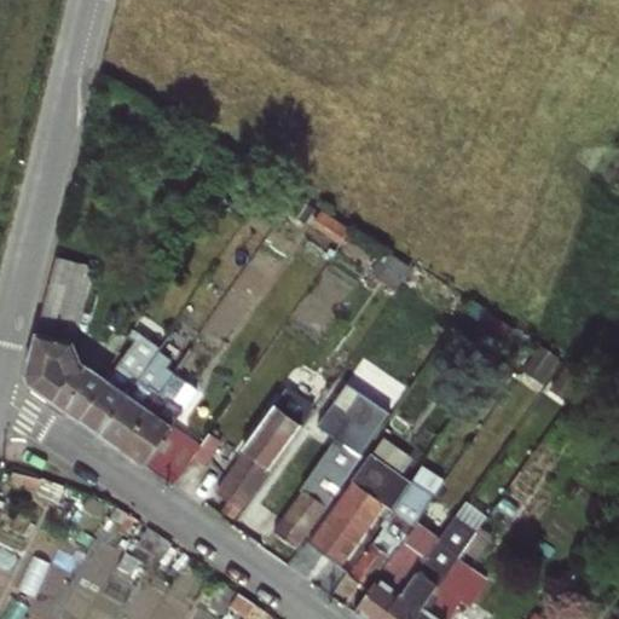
[(51,275),(86,284),(90,266),(56,259),(51,275)]
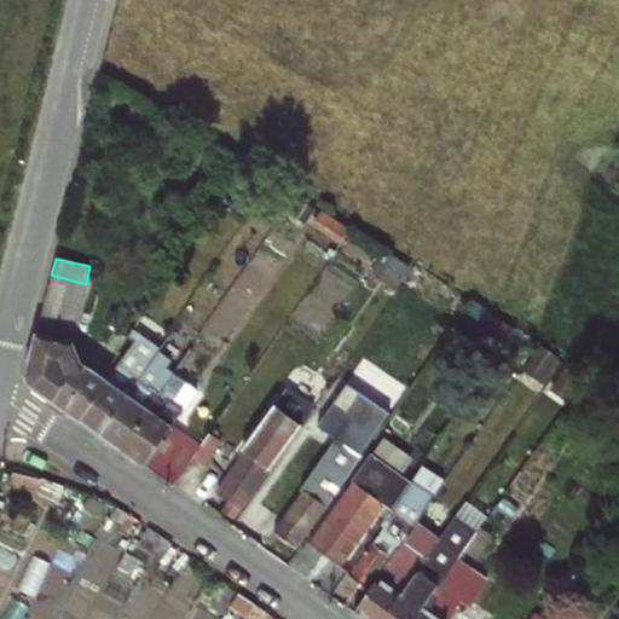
[(47,291),(81,299),(85,285),(86,284),(51,275),(47,291)]
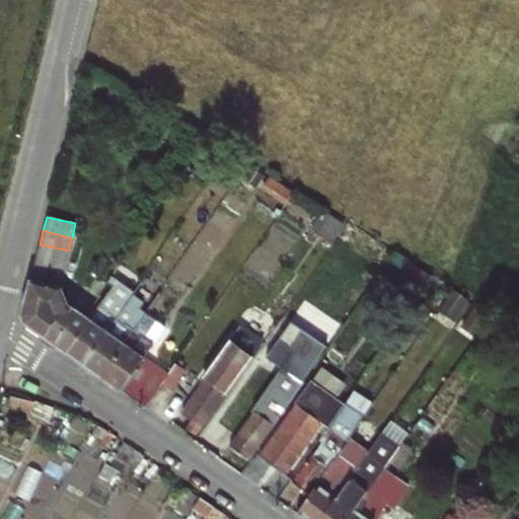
[(34,257),(65,266),(68,250),(40,244),(34,257)]
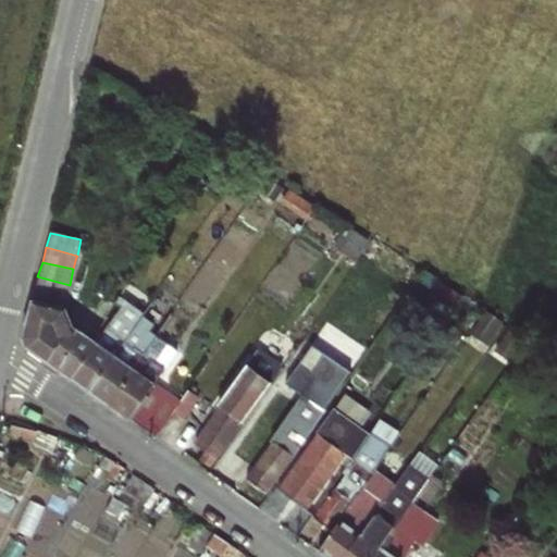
[(65,300),(70,285),(37,276),(33,293),(65,300)]
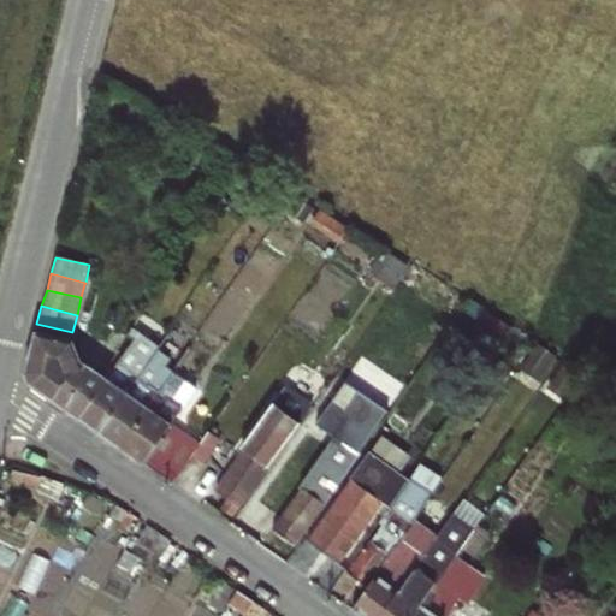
[(72,332),(36,324),(24,372),(29,383),(77,418),(106,375),(90,366),(82,367),(72,332)]
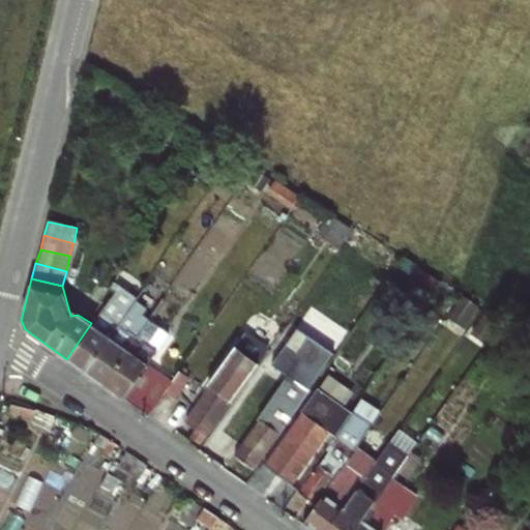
[(113,290),(106,301),(99,310),(117,322),(129,304),(135,296),(112,281),(109,286),(113,290)]
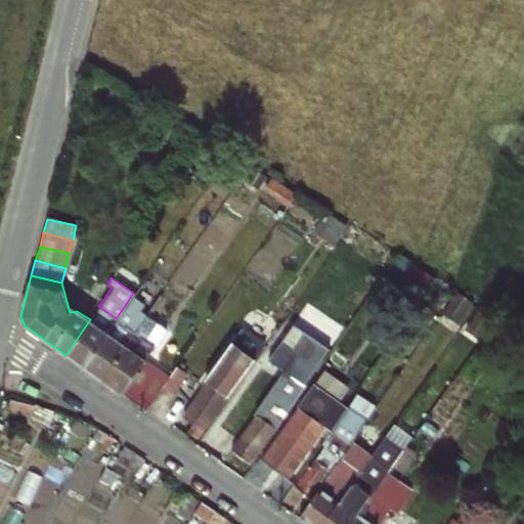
[(116,318),(84,367),(102,380),(136,332),(127,325),(137,308),(128,301),(116,318)]
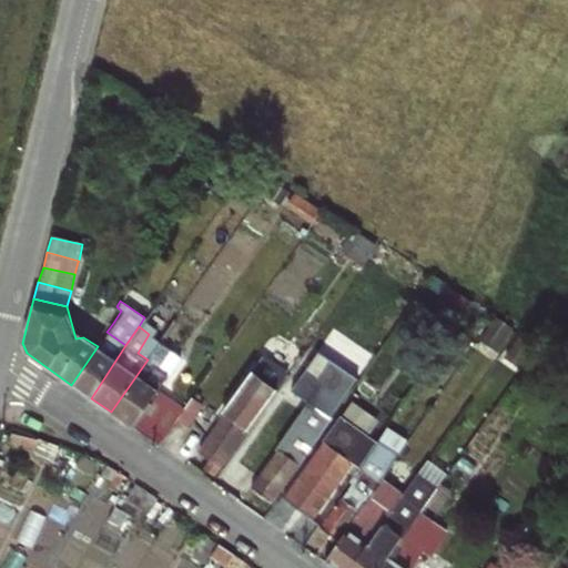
[(71,385),(91,398),(125,345),(107,332),(98,346),(71,385)]
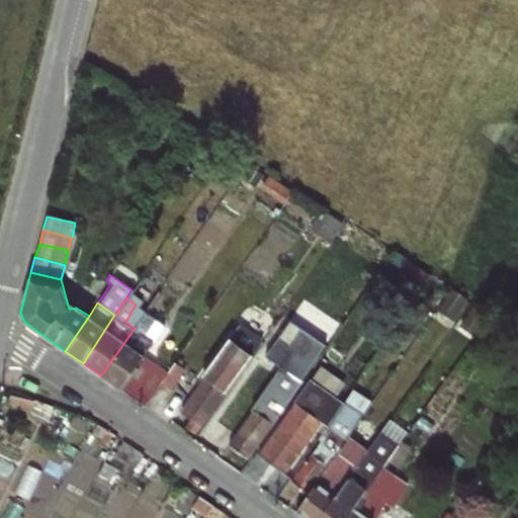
[(135,328),(146,312),(136,305),(125,322),(135,328)]
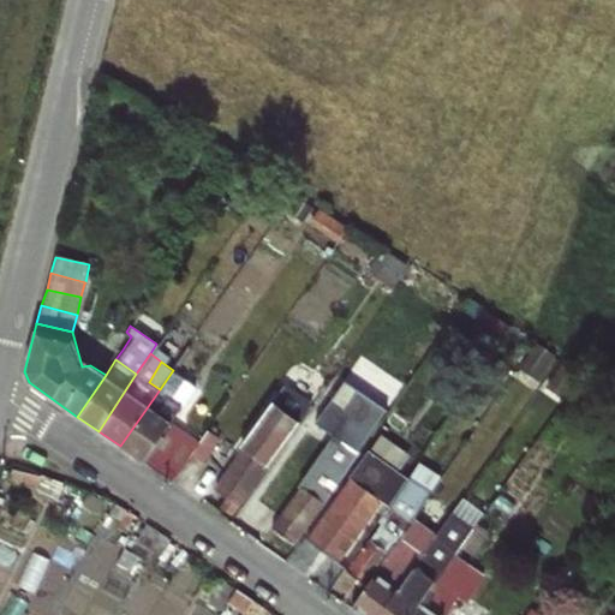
[(173,370),(160,389),(120,446),(168,481),(196,441),(169,423),(181,406),(169,399),(184,377),(173,370)]
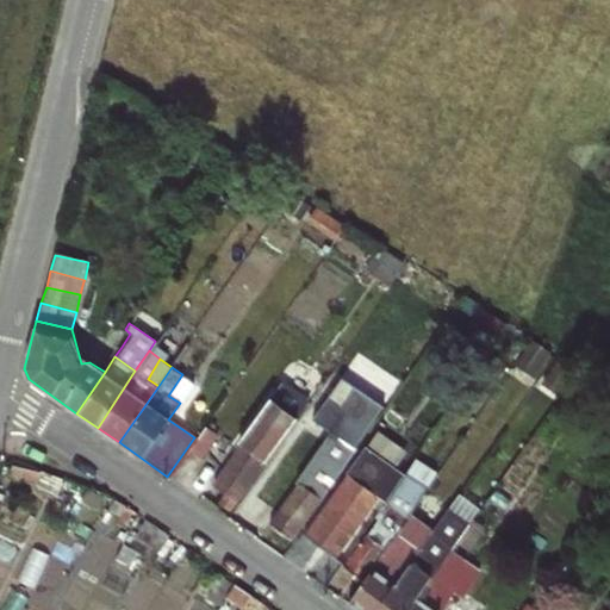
[(219,504),(229,510),(265,460),(267,461),(309,403),(290,390),(278,406),(268,400),(238,443),(243,446),(213,487),(225,495),(219,504)]
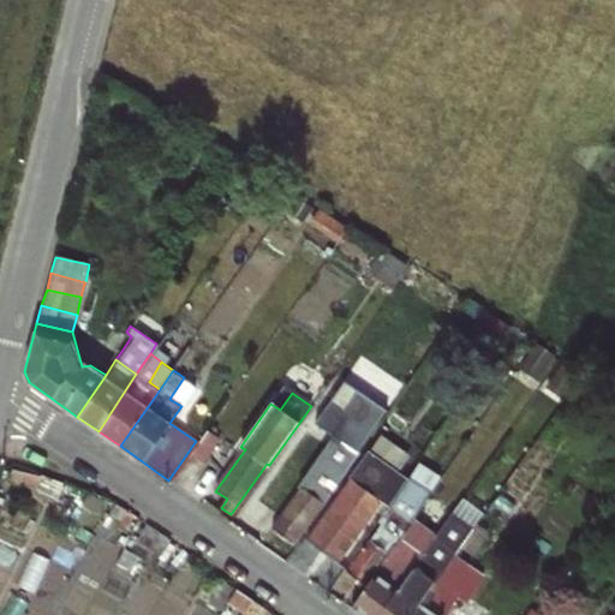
[(272,529),(294,544),(347,467),(358,453),(370,436),(341,417),(330,434),(334,436),(324,451),(299,487),(300,488),(272,529)]
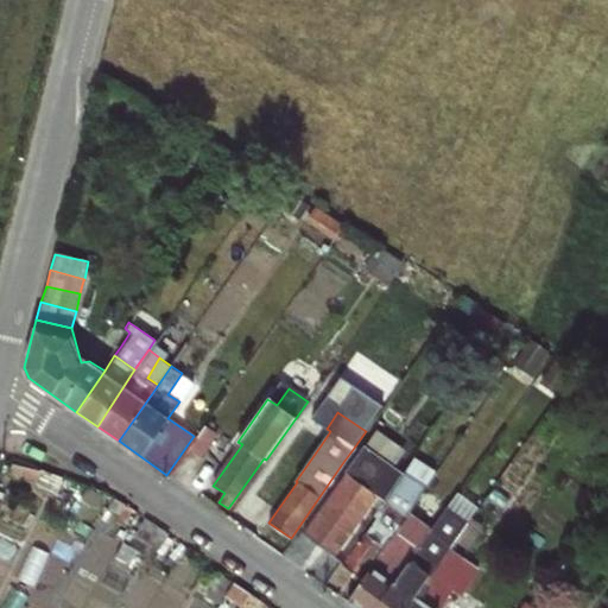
[(201,434),(213,442),(217,436),(204,428),(201,434)]
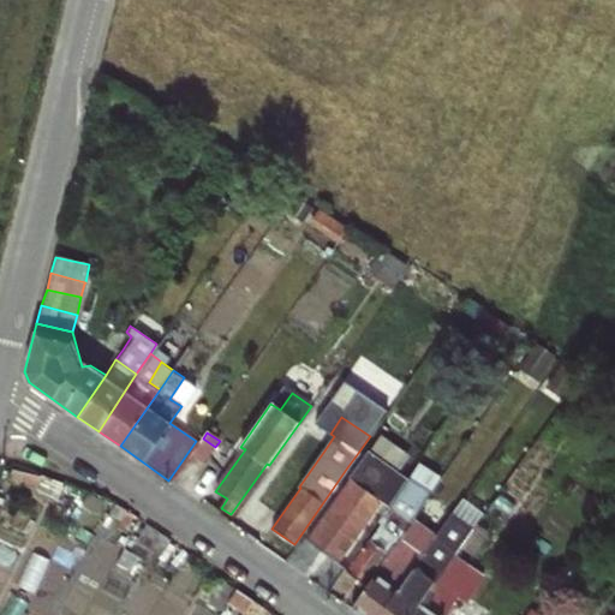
[(215,447),(203,439),(191,455),(203,464),(215,447)]
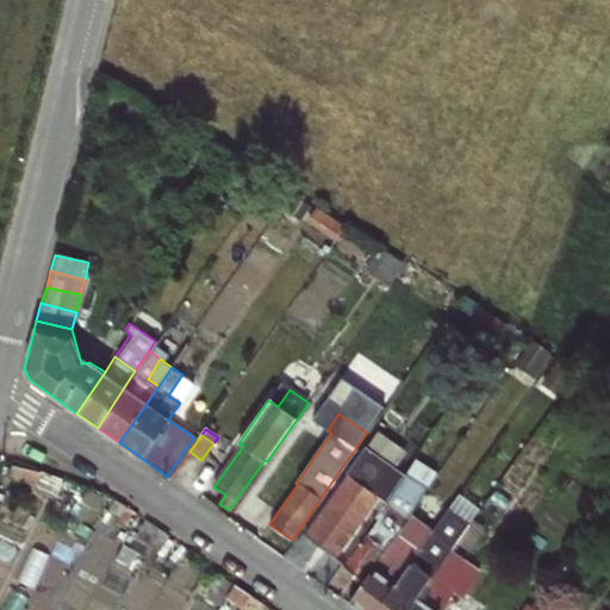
[(378,498),(347,475),(303,536),(334,559),(378,498)]
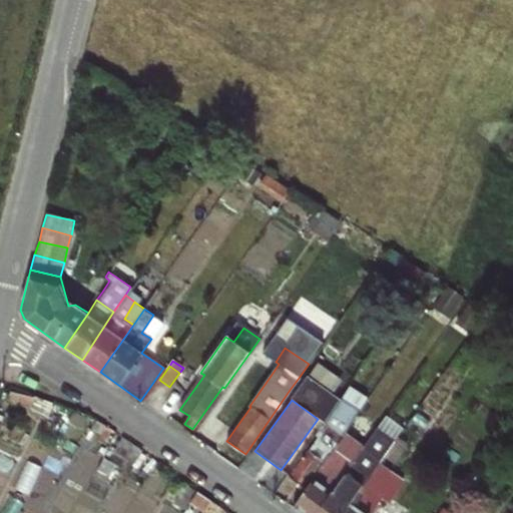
[(305,487),(320,466),(342,435),(358,410),(343,400),(333,414),(340,419),(332,429),(323,422),(314,435),(317,436),(289,476),(305,487)]
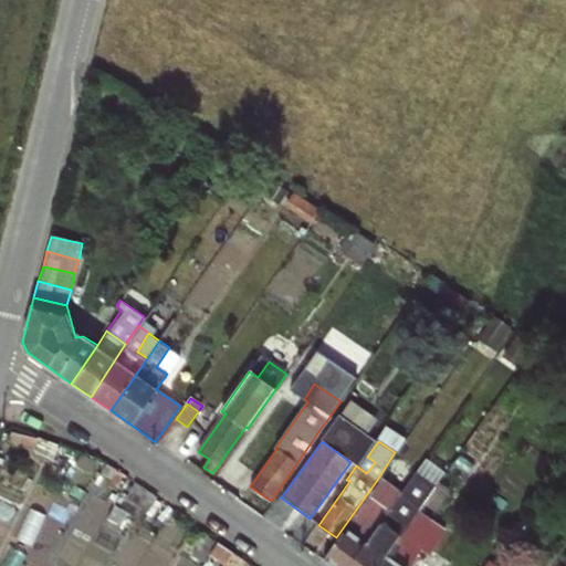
[(377,480),(353,514),(364,523),(373,511),(383,517),(398,495),(377,480)]
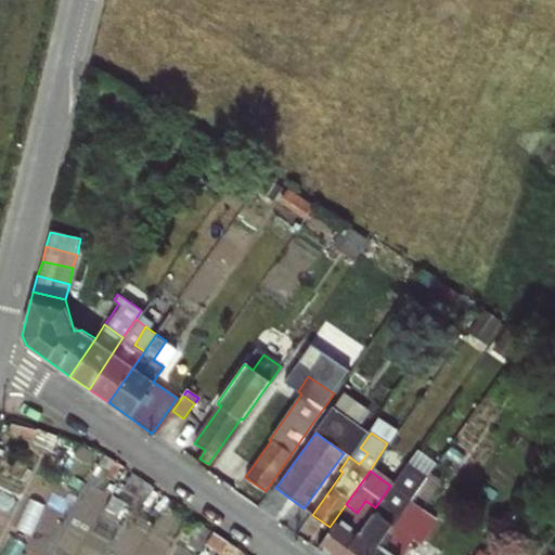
[(440,478),(431,472),(387,534),(378,547),(372,554),(400,554),(423,524),(418,520),(421,516),(416,514),(440,478)]
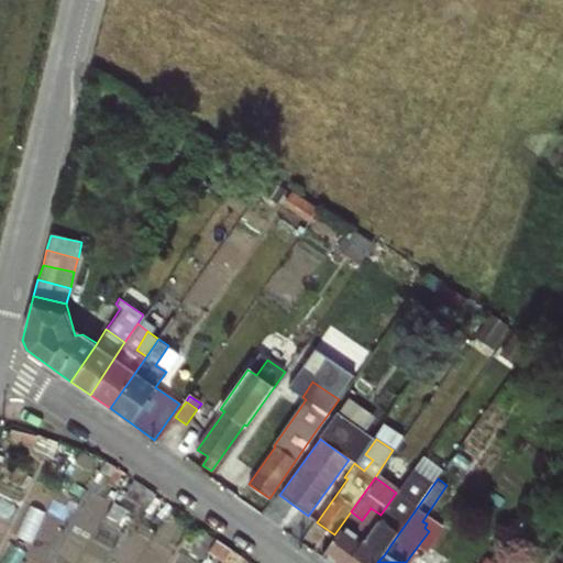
[(381,515),(393,522),(414,493),(401,484),(396,493),(381,515)]
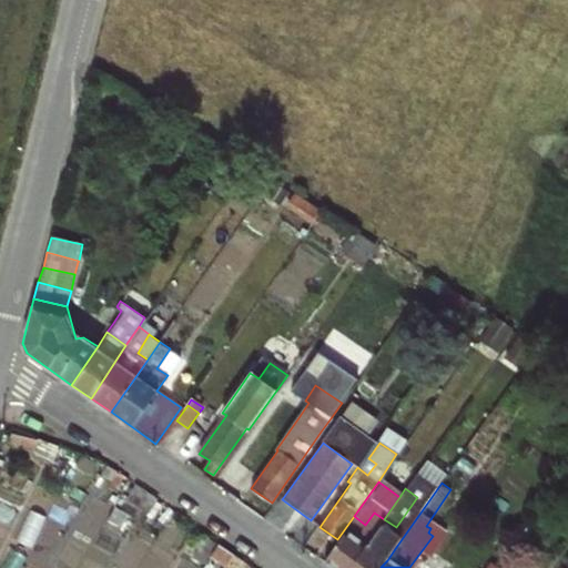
[(337,539),(323,560),(334,567),(347,567),(384,519),(374,513),(365,525),(354,516),(337,539)]
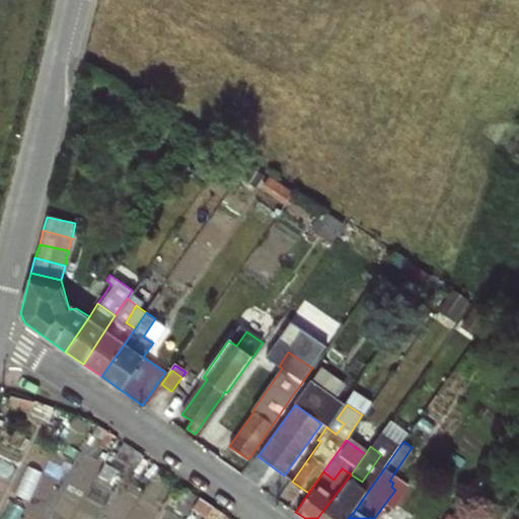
[(348,518),(354,512),(346,506),(354,493),(362,482),(351,474),(317,518),(348,518)]
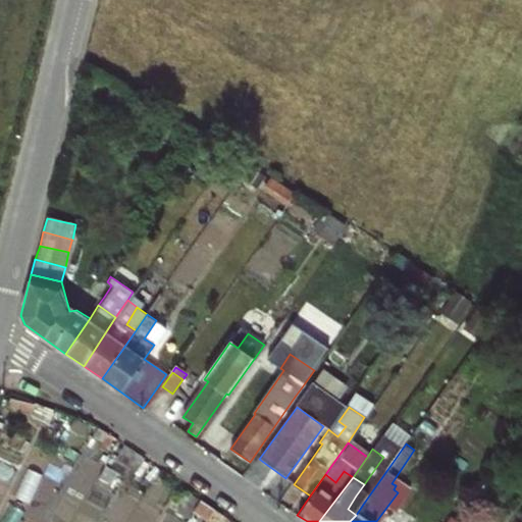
[(356,515),(364,503),(356,496),(348,509),(356,515)]
